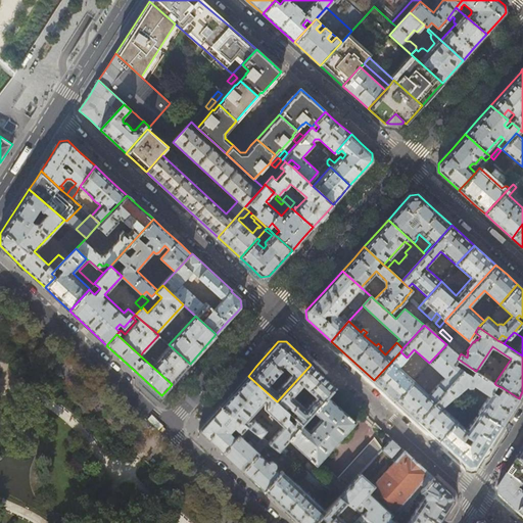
[(460,355),(446,344),(429,363),(444,377),(437,385),(442,390),(444,388),(463,369),(455,364),(458,359),(460,355)]
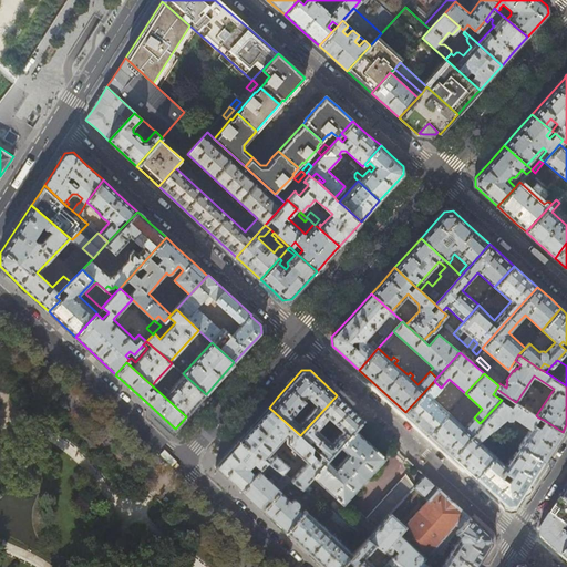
[(155,381),(152,385),(186,416),(196,405),(206,394),(184,374),(167,392),(155,381)]
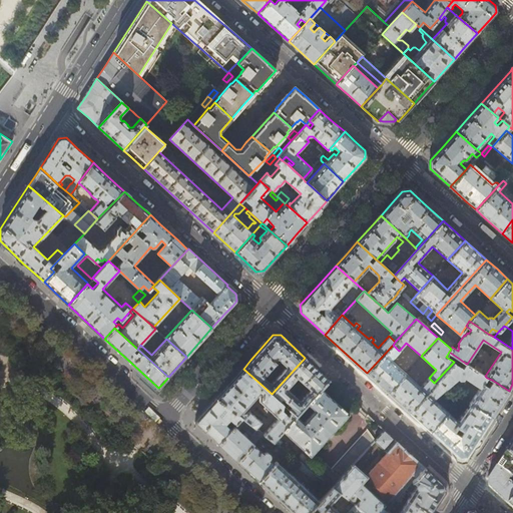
[(399,351),(393,345),(367,373),(377,383),(388,393),(406,373),(391,360),(399,351)]
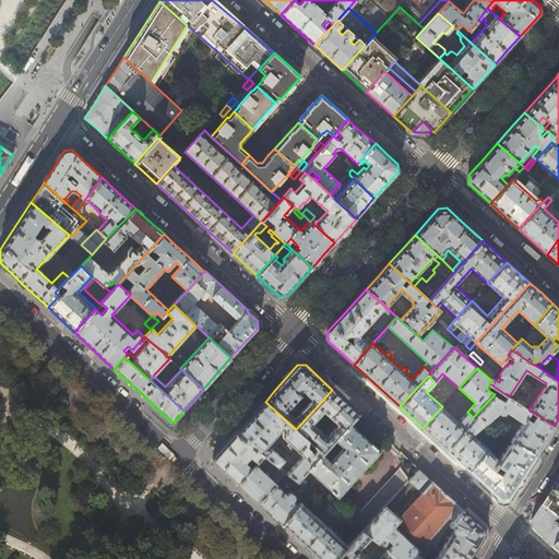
[(339,395),(332,390),(296,429),(308,440),(309,441),(320,429),(312,424),(323,412),(331,418),(345,402),(339,395)]
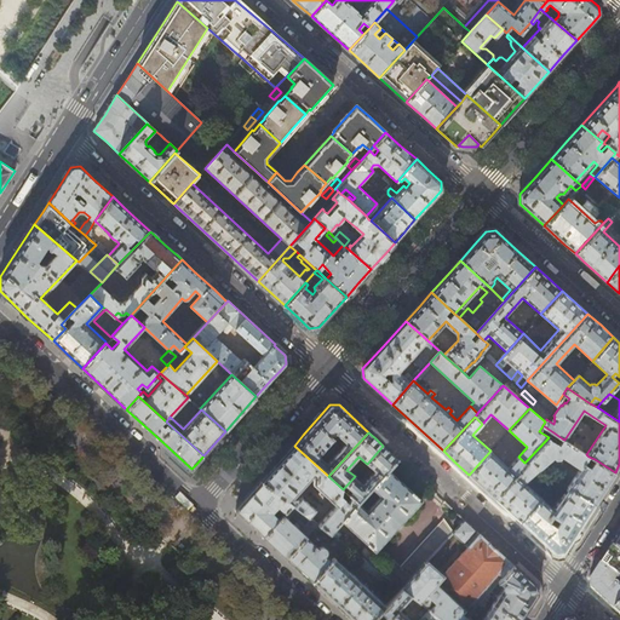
[(586,454),(564,440),(562,438),(558,443),(549,437),(527,460),(540,469),(554,457),(555,459),(560,459),(561,457),(580,469),(568,487),(595,504),(601,494),(615,472),(595,459),(590,466),(584,463),(589,457),(586,454)]
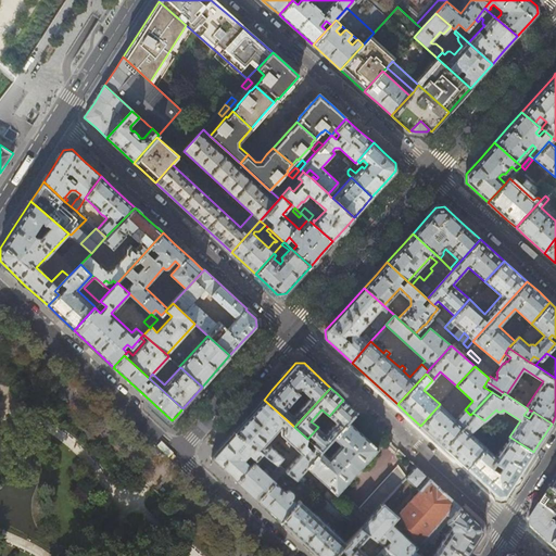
[(294,427),(264,400),(250,414),(235,431),(263,453),(277,464),(283,456),(270,445),(263,446),(281,427),(280,433),(301,453),(286,470),(290,474),(297,478),(306,467),(320,451),(315,445),(311,450),(308,447),(310,446),(308,446),(311,444),(305,441),(306,438),(294,427)]
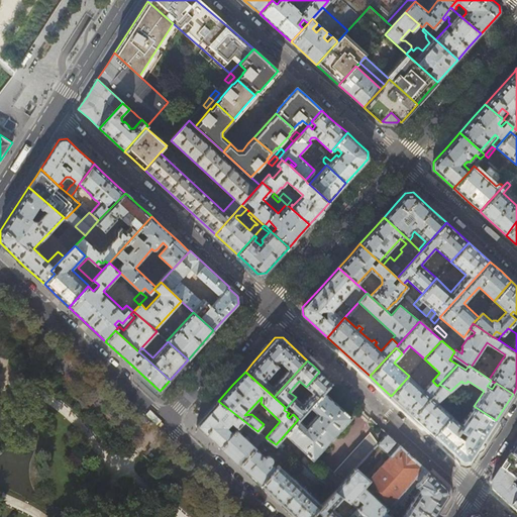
[(326,378),(319,372),(306,387),(313,393),(303,404),(296,397),(286,408),(293,414),(298,419),(310,406),(332,383),(326,378)]
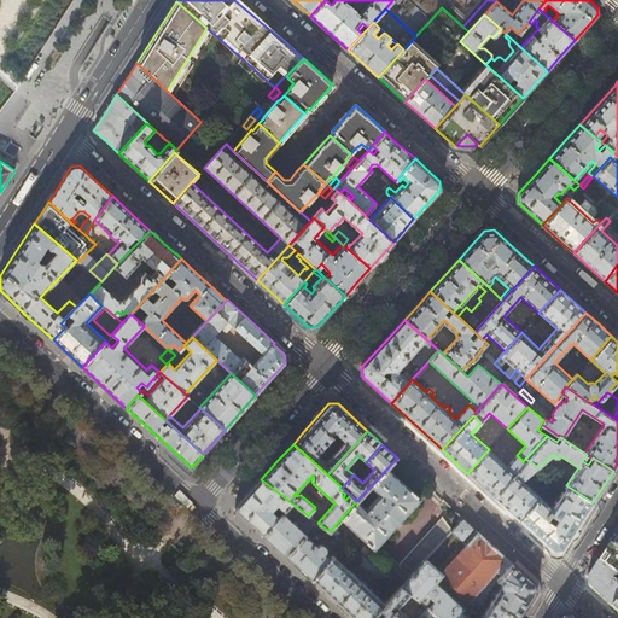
[(493,496),(523,461),(517,455),(507,466),(489,449),(467,473),(481,485),(493,496)]
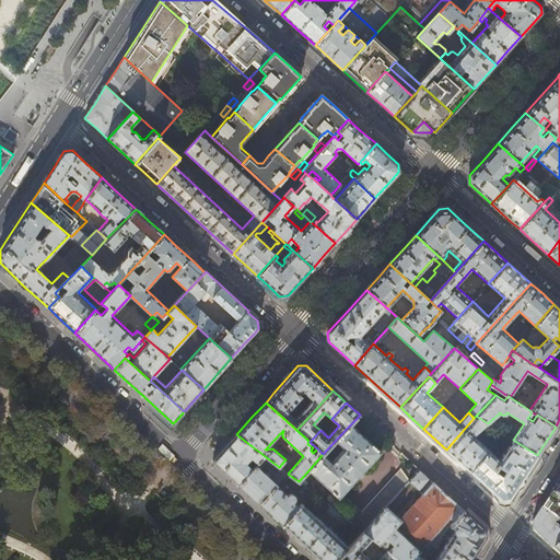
[(361,416),(360,415),(336,440),(345,447),(331,462),(323,454),(308,470),(339,498),(381,452),(352,426),(361,416)]
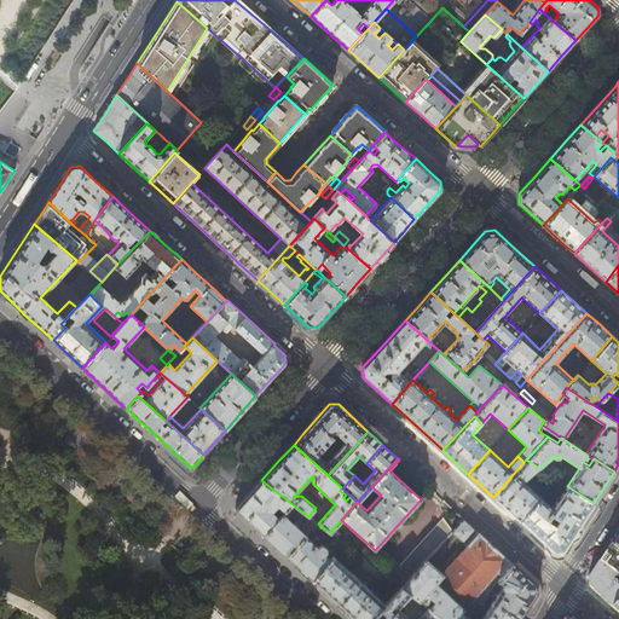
[(526,460),(524,462),(493,497),(507,509),(520,521),(539,496),(524,481),(539,468),(526,460)]
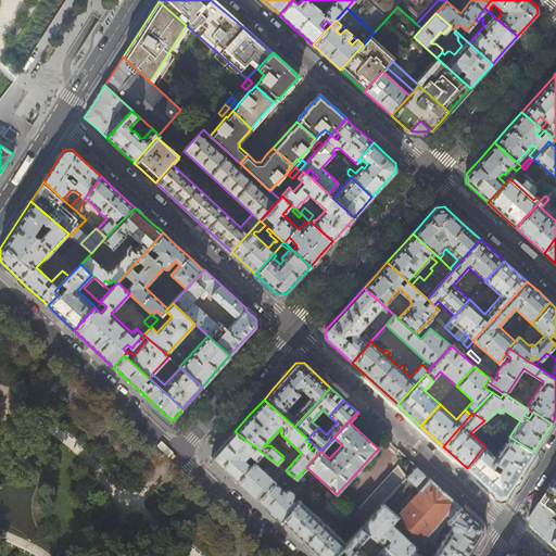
[(263,453),(235,431),(223,445),(211,457),(224,469),(237,481),(254,463),(251,460),(249,463),(244,459),(250,453),(256,459),(263,453)]
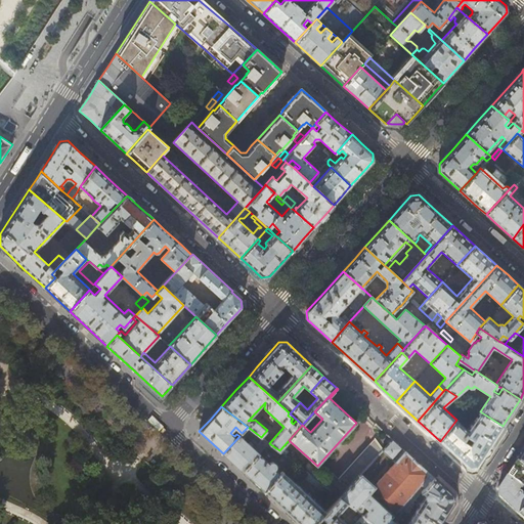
[(489,446),(503,426),(480,411),(468,430),(456,420),(440,441),(451,451),(469,468),(476,467),(489,446)]
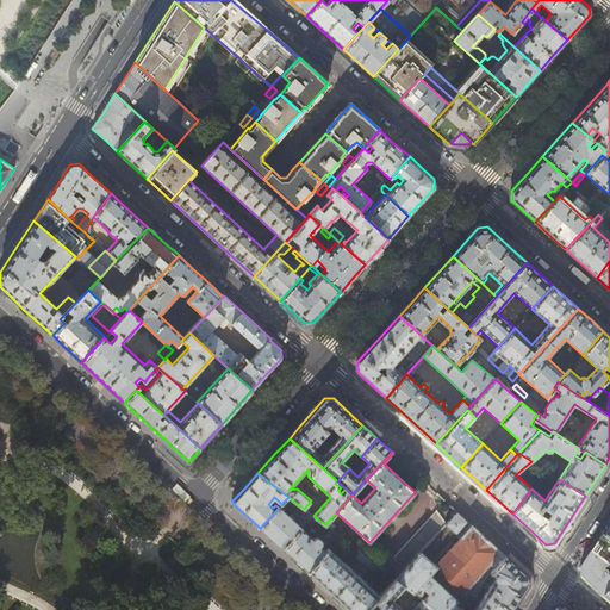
[(313,516),(304,509),(288,497),(281,504),(279,508),(260,528),(271,539),(282,549),(302,528),(311,518),(313,516)]
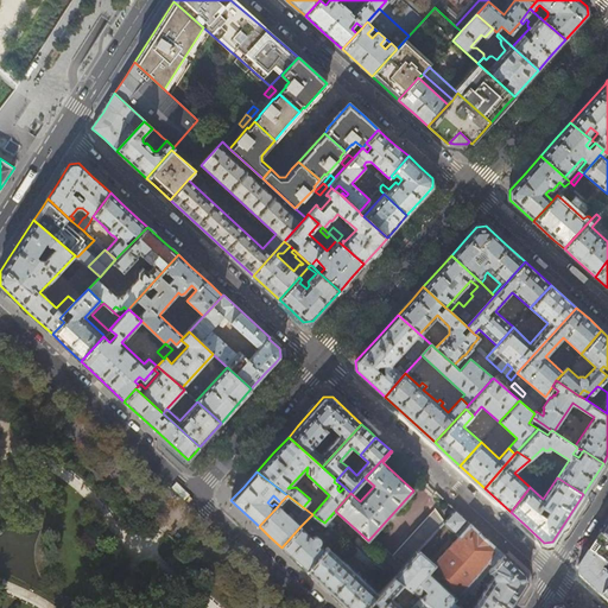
[(455,510),(443,523),(436,531),(439,536),(448,527),(455,533),(456,533),(460,537),(434,564),(419,549),(394,577),(410,588),(417,594),(422,597),(435,607),(455,607),(457,607),(460,603),(463,600),(469,593),(475,587),(479,583),(480,581),(476,578),(477,577),(476,576),(481,570),(482,571),(483,570),(487,572),(489,571),(504,555),(482,534),(463,517),(455,510)]
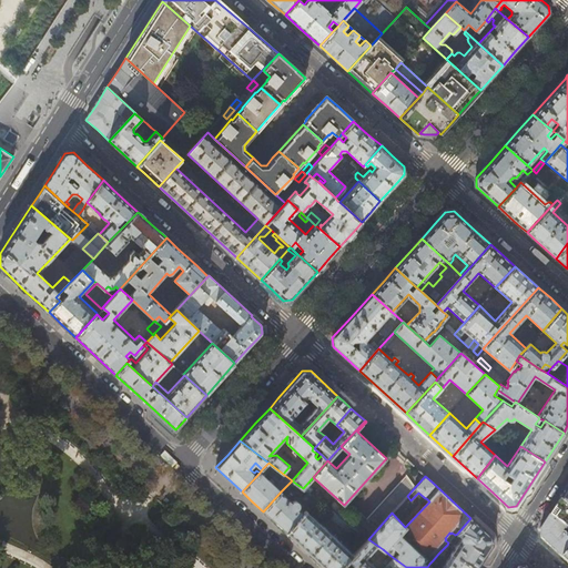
[(407,496),(414,488),(405,477),(366,518),(361,514),(351,525),(352,526),(368,539),(392,513),(407,496)]
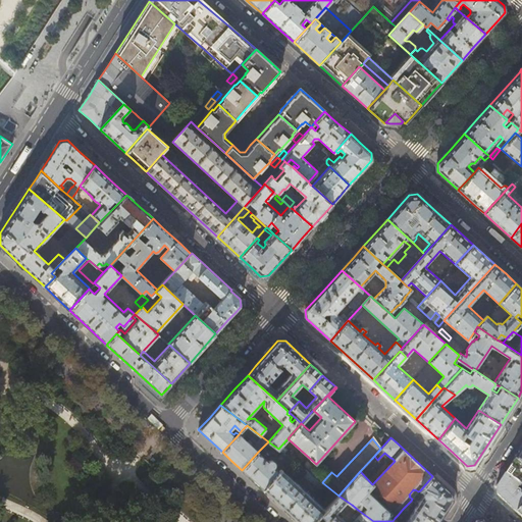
[(269,461),(258,452),(242,470),(250,477),(263,490),(282,470),(292,460),(283,454),(278,459),(279,461),(277,464),(275,463),(274,461),(273,461),(272,460),(271,460),(270,461),(269,461)]
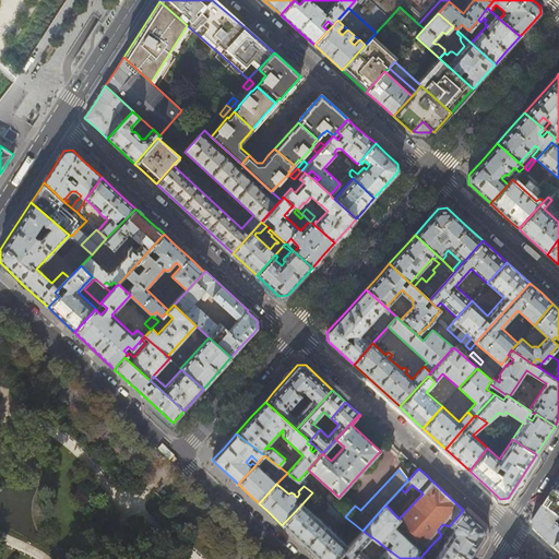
[(558,501),(558,498),(550,492),(540,507),(549,514),(555,507),(558,501)]
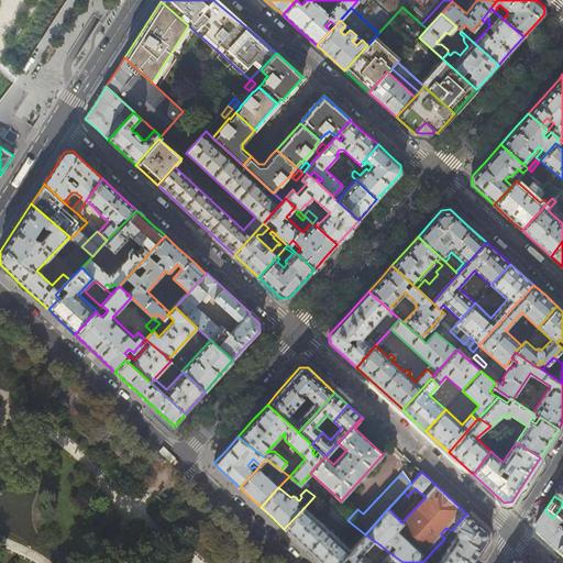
[(338,562),(351,550),(305,507),(284,529),(307,550),(320,562),(338,562)]
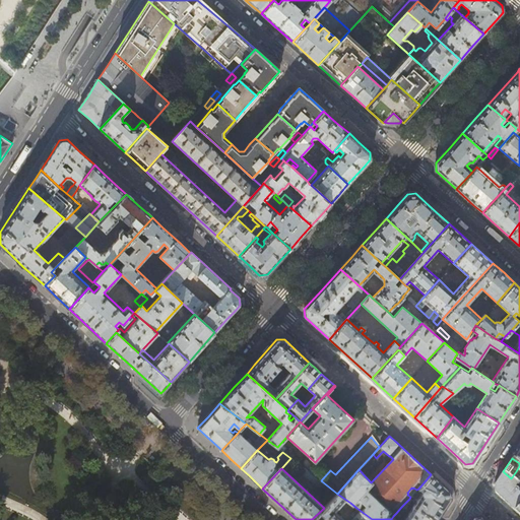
[(319,486),(322,481),(321,480),(307,470),(304,475),(319,486)]
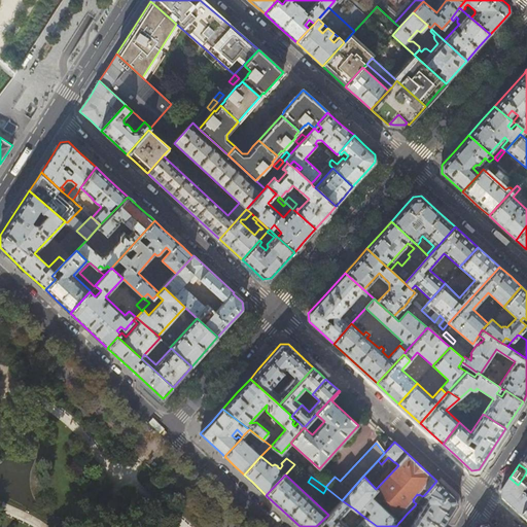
[(521,517),(526,511),(526,487),(524,489),(518,485),(510,478),(501,492),(502,499),(511,507),(521,517)]
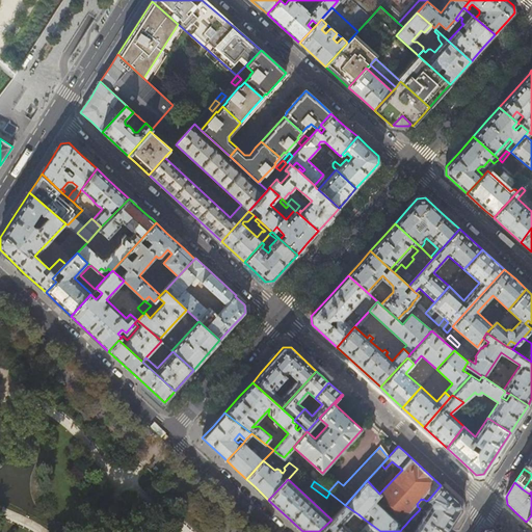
[(449,493),(441,485),(428,500),(432,504),(423,519),(444,531),(446,531),(454,520),(460,510),(459,502),(449,493)]
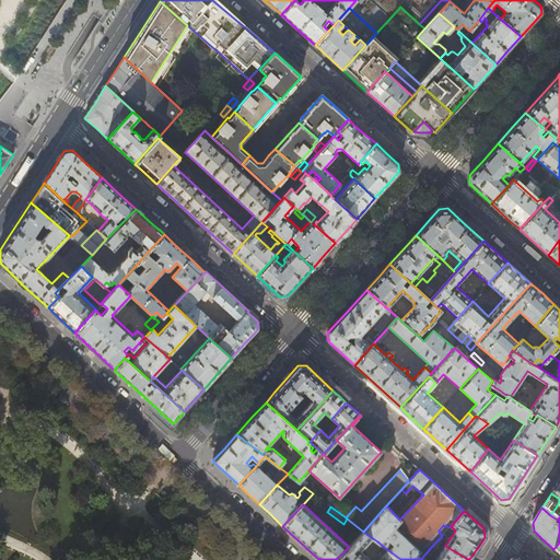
[(373,547),(377,541),(363,532),(349,547),(336,559),(371,559),(368,557),(369,556),(362,549),(368,543),(373,547)]
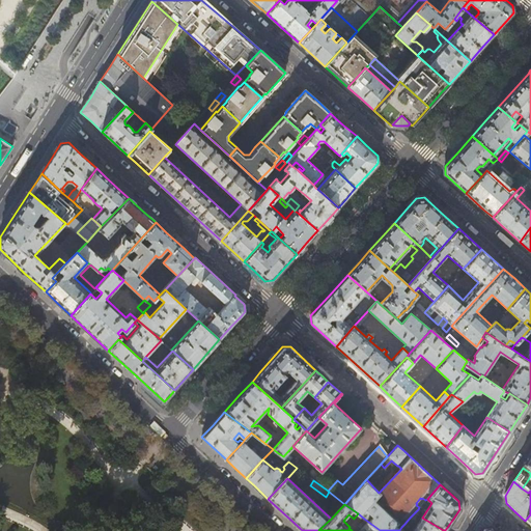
[(443,530),(422,518),(413,530),(400,530),(399,530),(397,530),(443,530)]
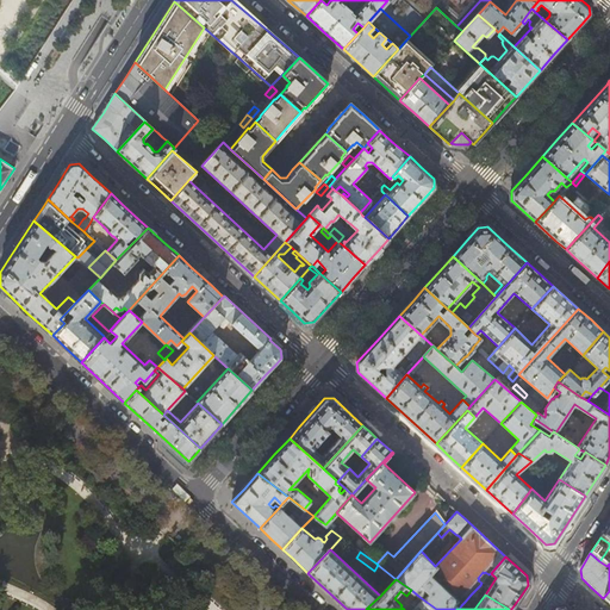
[(416,608),(423,599),(418,596),(411,604),(416,608)]
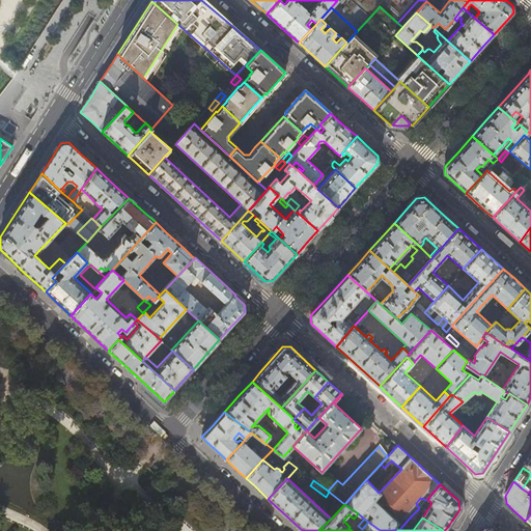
[(380,530),(368,522),(362,529),(359,530),(380,530)]
